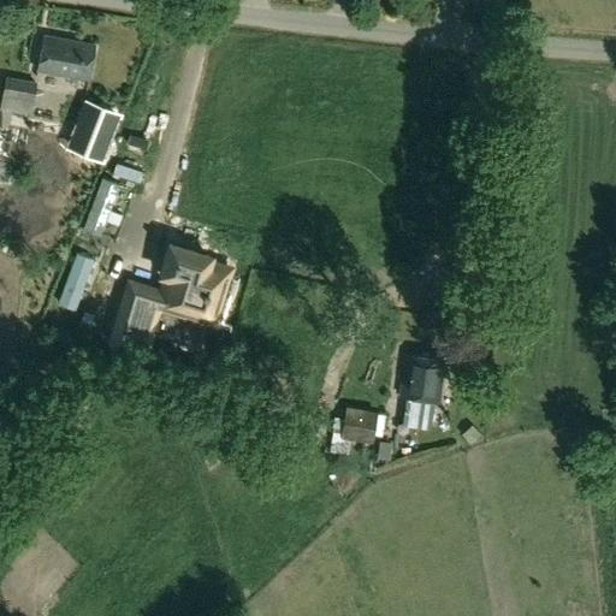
[(37,71),(88,81),(95,45),(43,36),(37,71)]
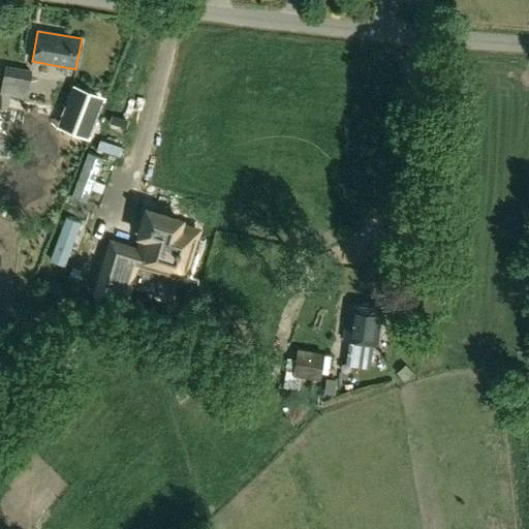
[(5,67),(1,94),(26,98),(30,71),(5,67)]
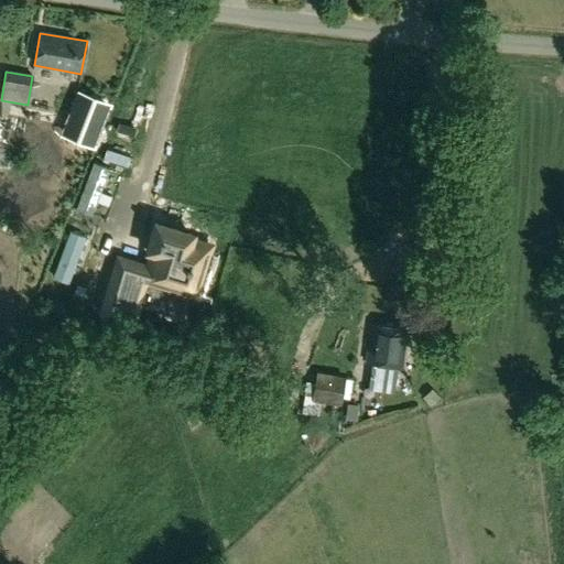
[(96,93),(96,112),(115,112),(115,93),(96,93)]
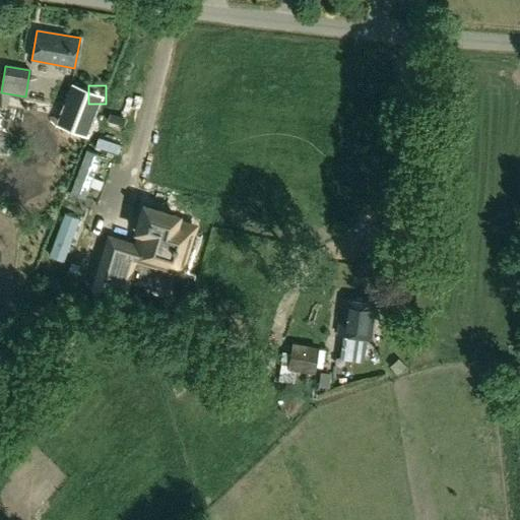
[(92,161),(76,203),(89,208),(107,167),(92,161)]
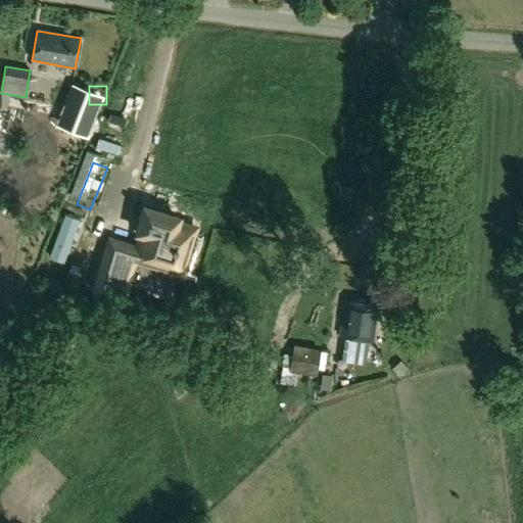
[(179,195),(143,192),(140,221),(146,221),(145,234),(117,232),(113,285),(144,287),(147,242),(167,243),(167,249),(188,250),(190,228),(196,228),(197,202),(179,201),(179,195)]
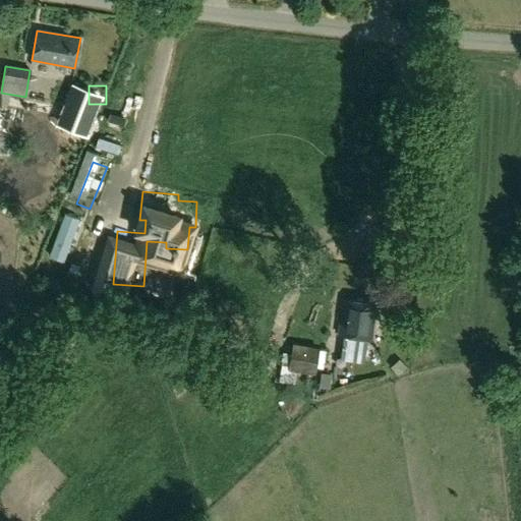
[(375,304),(343,300),(338,335),(370,340),(375,304)]
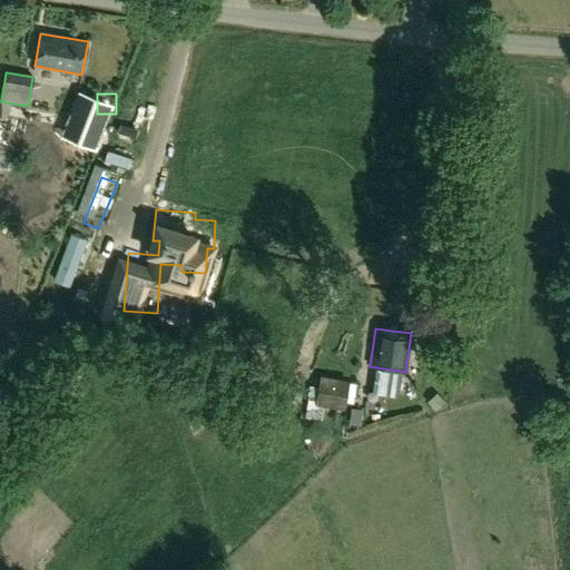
[(345,408),(349,385),(320,381),(317,403),(345,408)]
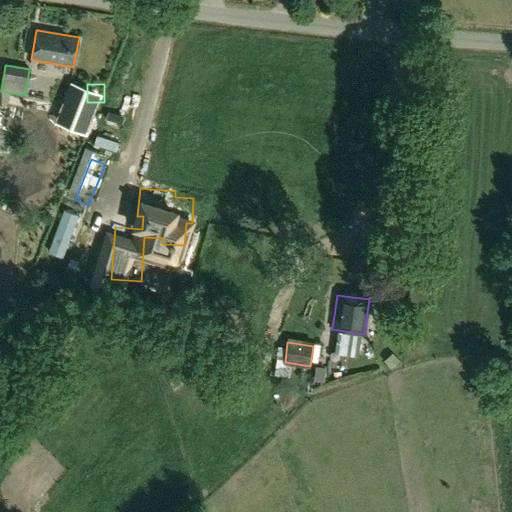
[(312,378),(321,379),(322,368),(313,367),(312,378)]
